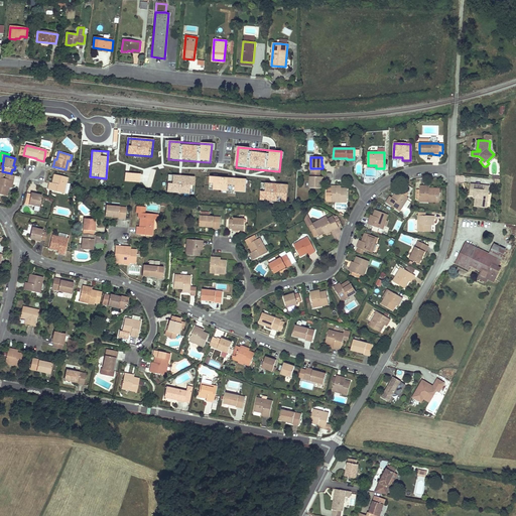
[(0,194),(7,196),(9,186),(12,187),(13,182),(13,180),(14,175),(6,173),(5,178),(2,177),(0,176),(0,194)]
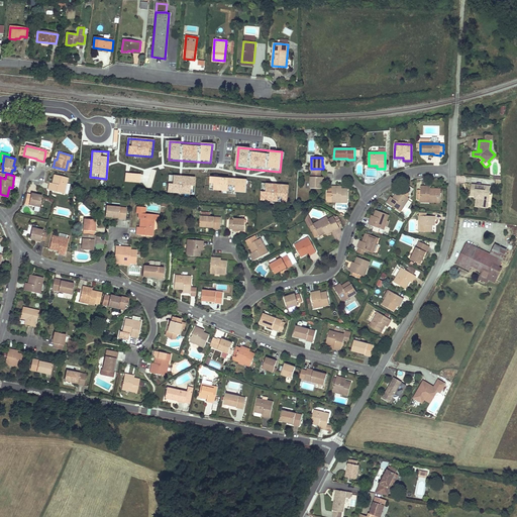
[(125,174),(124,181),(139,183),(140,175),(125,174)]
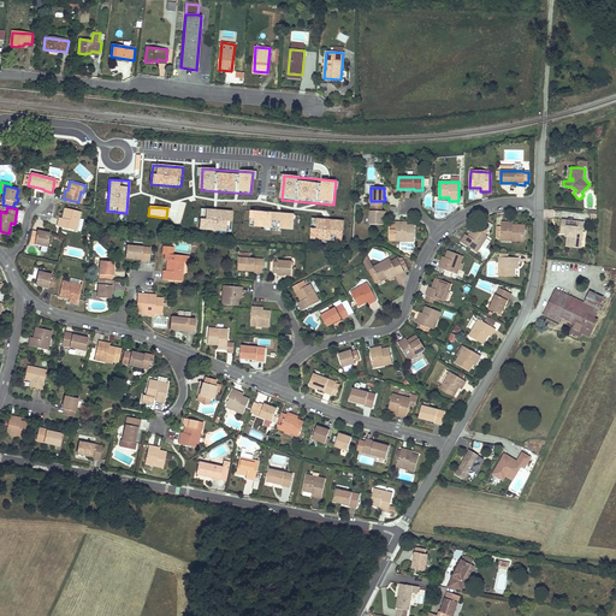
[(81,212),(65,208),(64,214),(63,218),(59,218),(57,226),(76,231),(80,219),(81,212)]
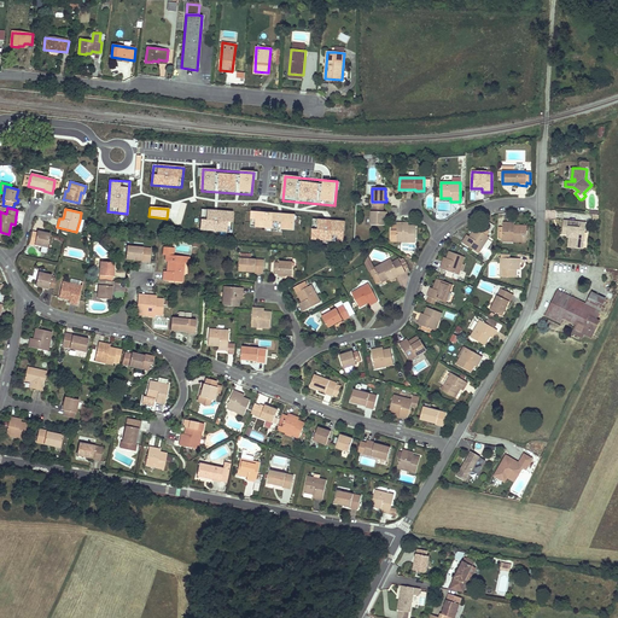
[(200,210),(199,228),(231,231),(232,213),(200,210)]
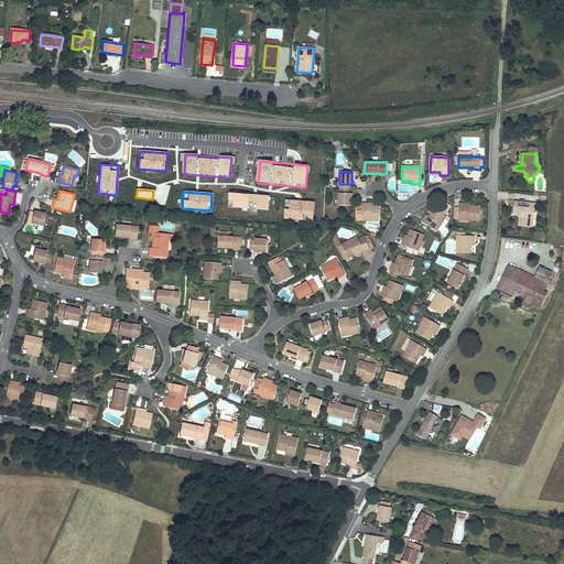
[(270,196),(229,193),(228,206),(269,209),(270,196)]
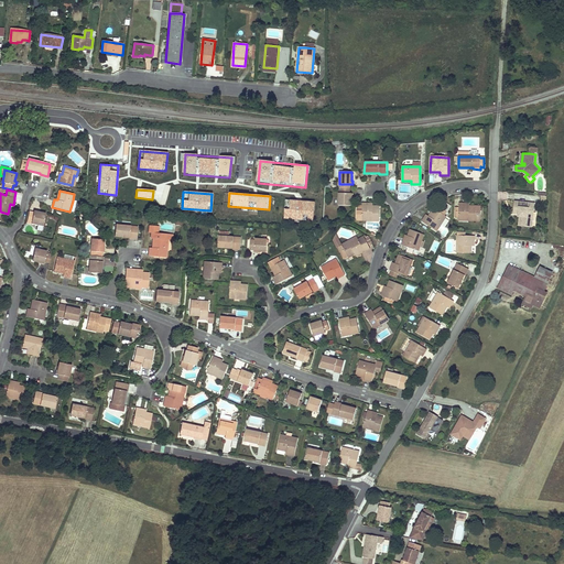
[(350,193),(342,193),(339,193),(339,206),(351,206),(351,201),(351,197),(353,197),(353,193),(350,193)]
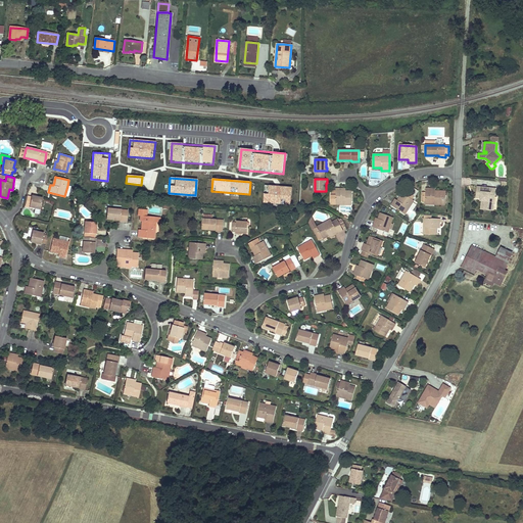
[(266,186),(265,202),(289,204),(291,188),(266,186)]
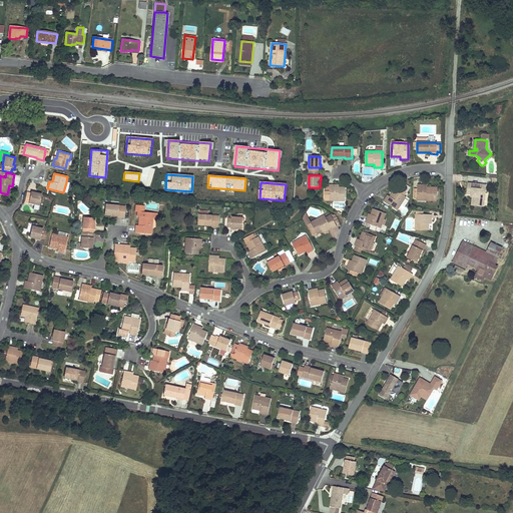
[(487,185),(469,183),(469,188),(468,193),(472,194),(475,194),(474,204),(484,205),(487,185)]
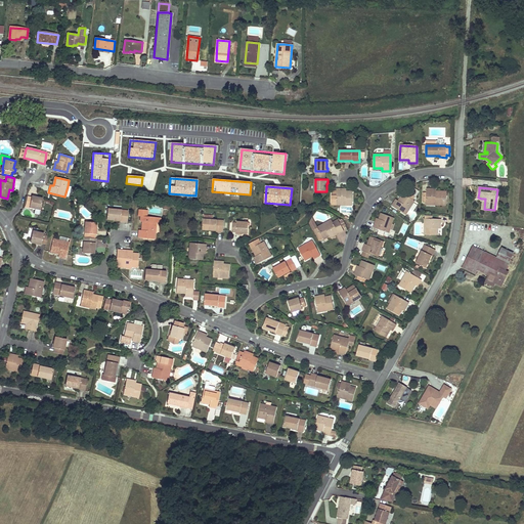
[(337,191),(332,191),(332,202),(337,202),(346,203),(346,205),(352,206),(353,191),(349,191),(344,191),(344,189),(337,188),(337,191)]
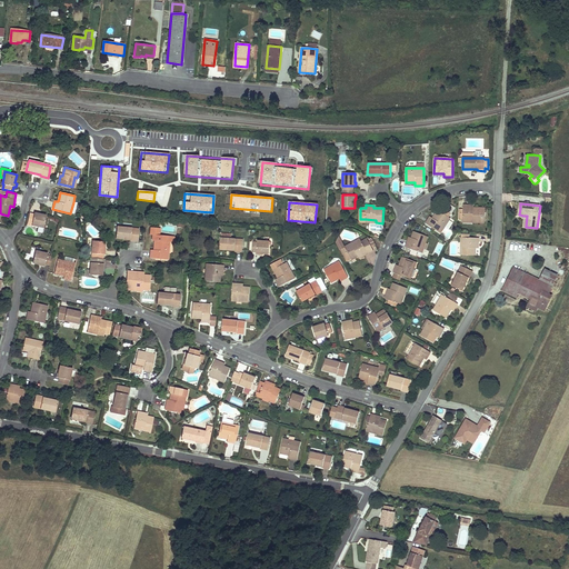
[(462,209),(462,212),(462,220),(473,220),(473,222),(485,222),(486,208),(473,208),(471,208),(471,206),(466,206),(462,206),(462,209)]
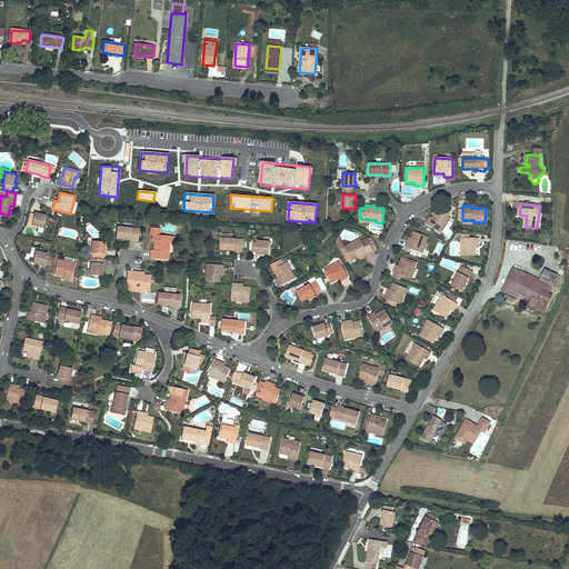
[(440,211),(448,217),(450,213),(442,208),(440,211)]
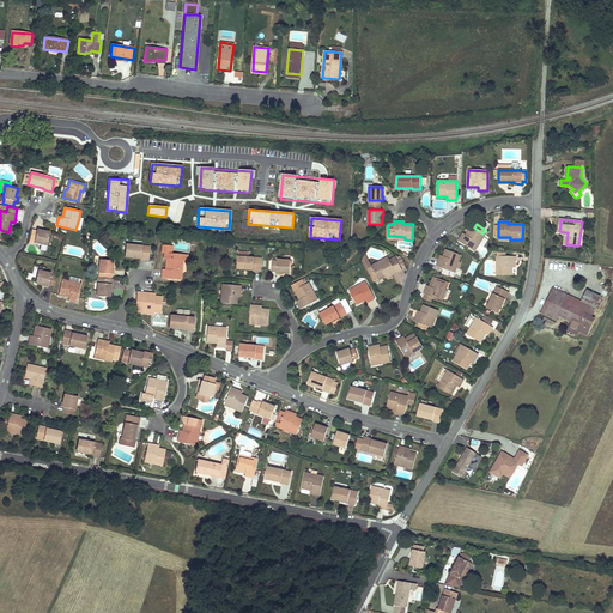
[(483,234),(474,228),(472,226),(466,235),(463,234),(461,236),(459,241),(474,252),(485,235),(483,234)]
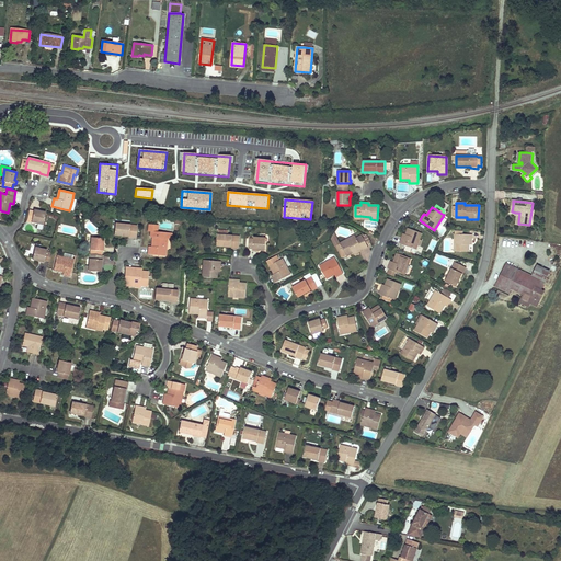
[(44,225),(46,213),(37,210),(38,209),(34,208),(34,210),(30,209),(27,220),(26,221),(31,222),(31,220),(32,221),(44,225)]
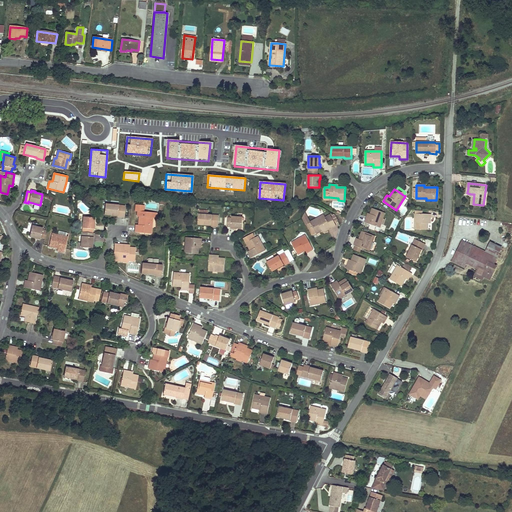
[(125,206),(105,204),(104,214),(117,216),(117,217),(124,217),(125,206)]
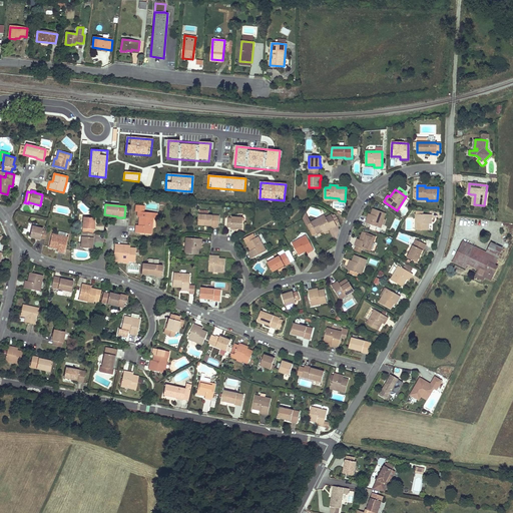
[(151,234),(152,221),(149,221),(150,212),(143,211),(141,210),(142,205),(136,205),(135,211),(137,211),(137,216),(139,216),(138,224),(140,224),(140,225),(138,225),(136,225),(135,233),(151,234)]
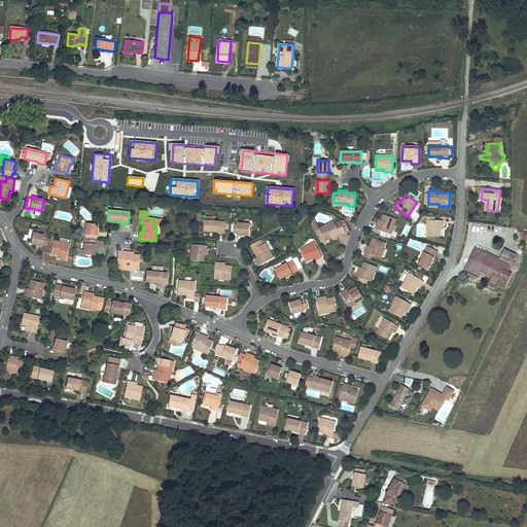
[(396,219),(383,214),(380,222),(378,221),(377,224),(376,229),(378,230),(377,234),(386,237),(388,234),(391,224),(393,225),(396,219)]
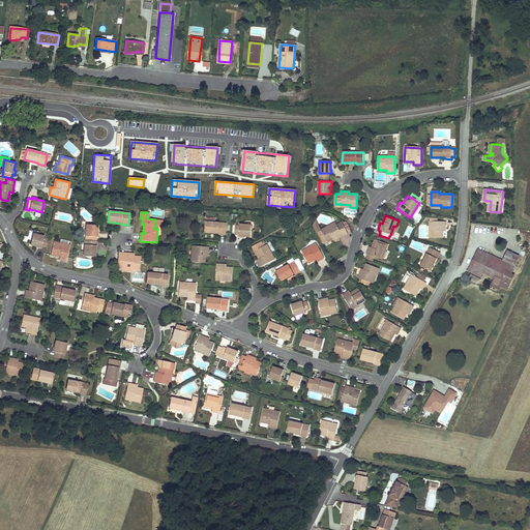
[(445,226),(445,222),(438,222),(438,218),(430,218),(430,222),(433,222),(432,231),(430,231),(430,237),(443,238),(443,229),(445,229),(445,226)]
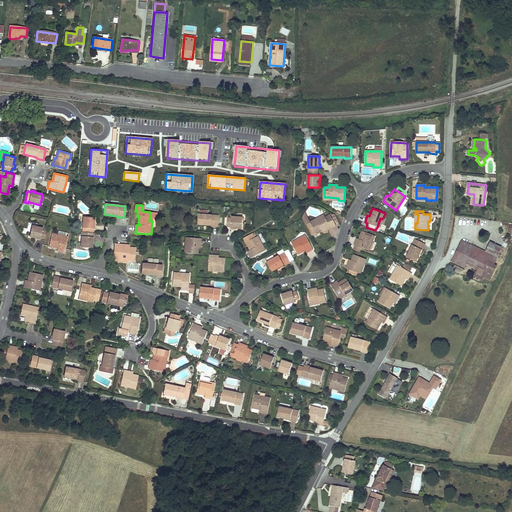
[(200,214),(199,214),(198,224),(211,225),(211,226),(214,226),(218,227),(219,216),(208,215),(200,214)]
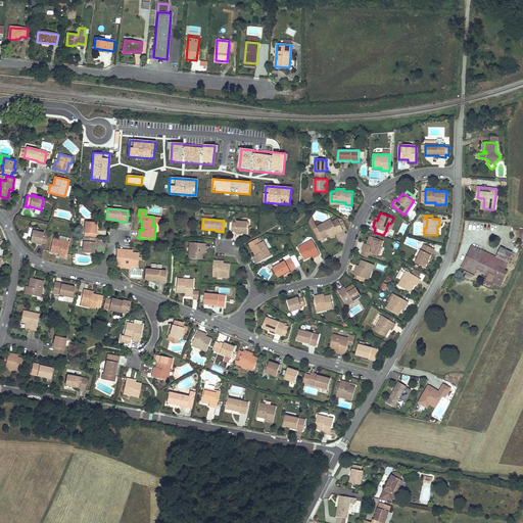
[(338,233),(337,231),(338,230),(339,232),(343,230),(337,219),(332,222),(324,226),(322,224),(317,227),(317,228),(313,230),(318,240),(322,238),(323,239),(329,236),(331,235),(332,236),(338,233)]
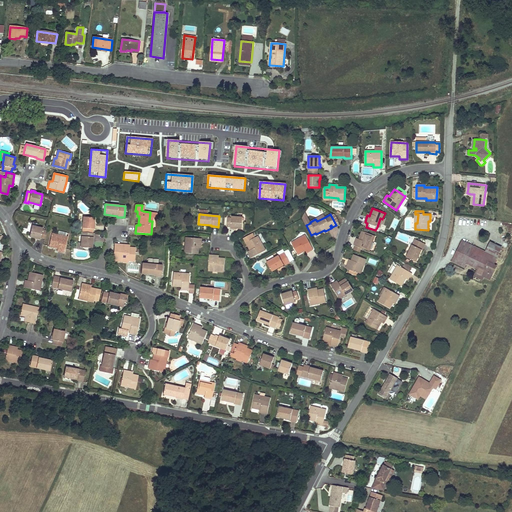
[(94,218),(84,217),(83,228),(94,229),(95,225),(94,225),(94,218)]
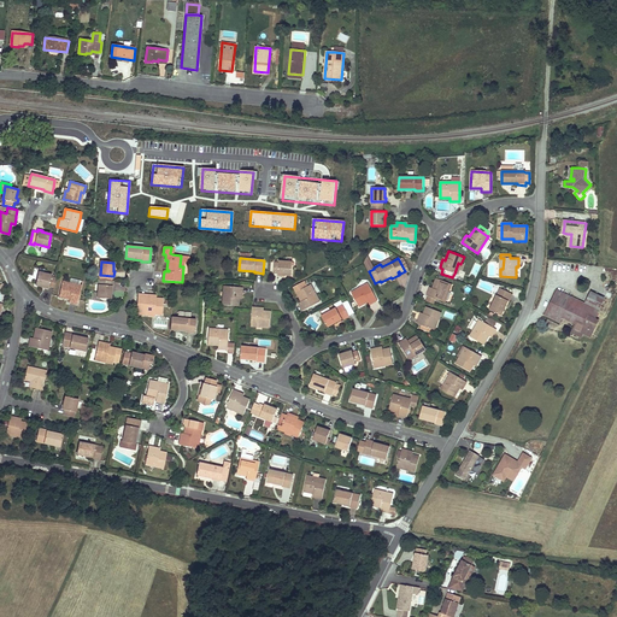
[(278,263),(278,274),(278,276),(282,276),(282,275),(288,275),(292,276),(293,262),(278,262),(278,263)]
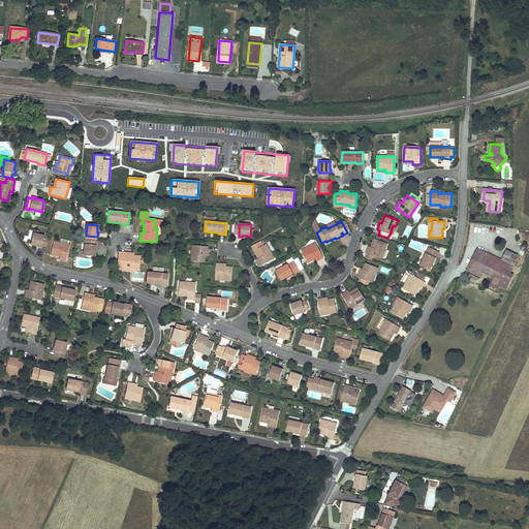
[(44,236),(33,234),(30,245),(35,246),(38,247),(37,247),(41,248),(41,246),(47,247),(48,239),(43,238),(44,236)]
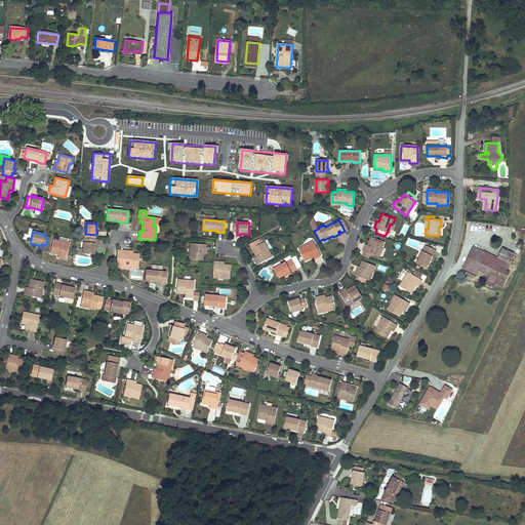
[(385,241),(371,237),(368,245),(366,244),(364,248),(363,251),(365,252),(370,254),(378,257),(385,241)]
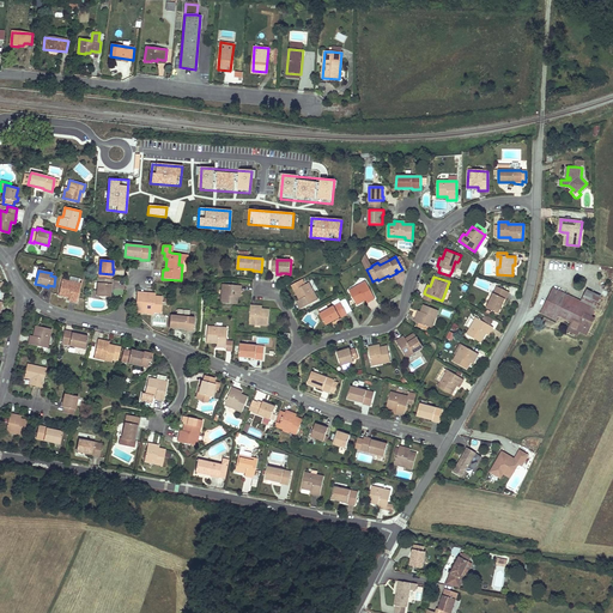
[(111,279),(98,278),(97,291),(97,296),(99,296),(110,297),(111,289),(113,289),(113,284),(110,284),(111,279)]
